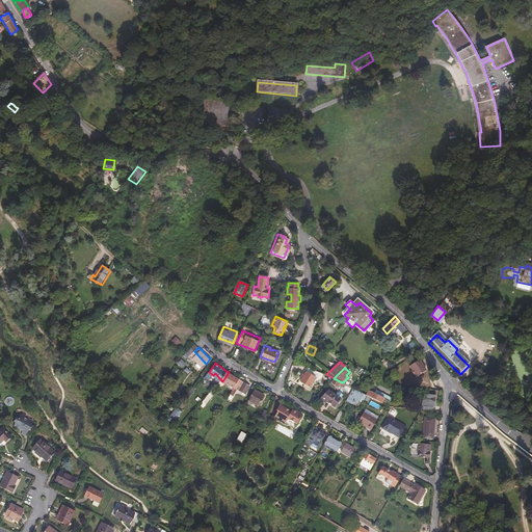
[(324,376),(308,369),(300,382),(310,388),(316,377),(322,379),(324,376)]
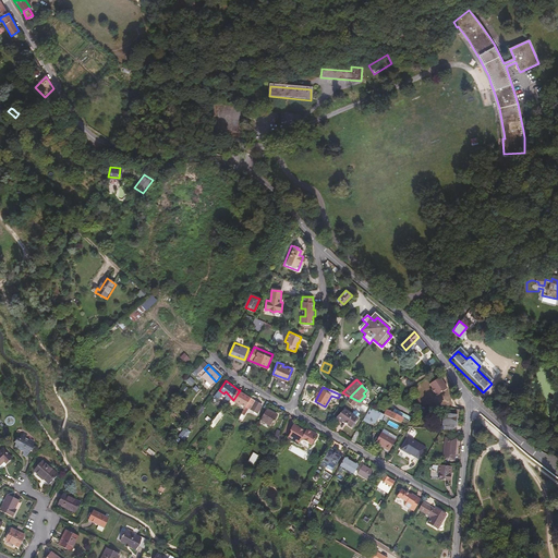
[(253,399),(240,390),(233,400),(235,401),(247,408),(253,399)]
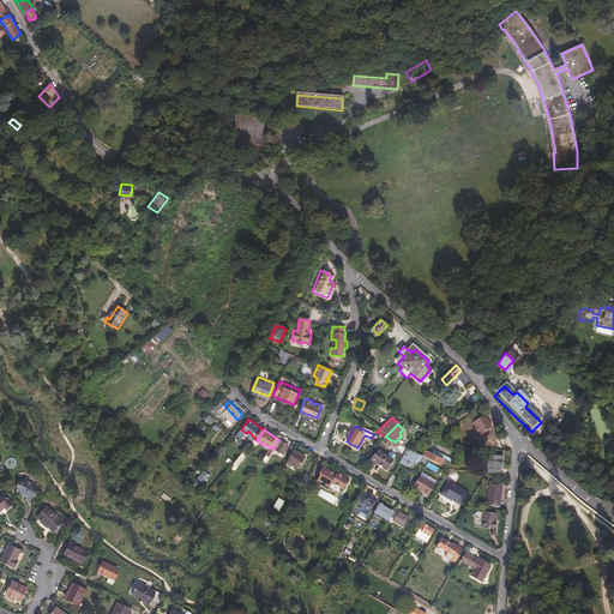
[(395,441),(385,437),(379,443),(384,447),(389,443),(393,445),(395,441)]
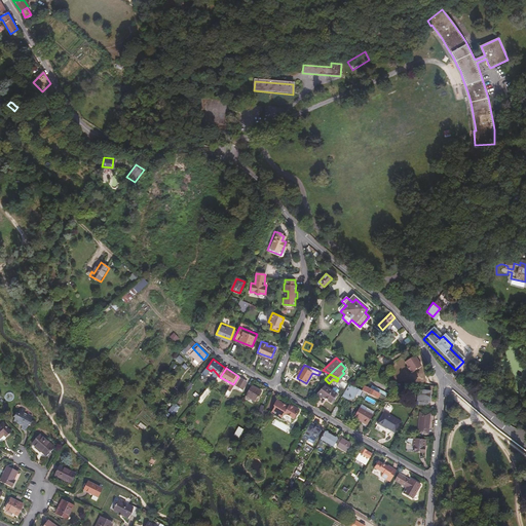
[(249,382),(238,376),(233,384),(230,389),(233,391),(237,385),(245,389),(249,382)]
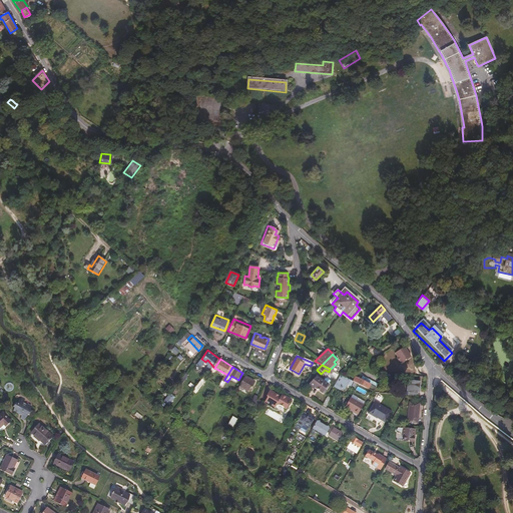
[(350,380),(340,374),(338,377),(333,387),(339,390),(338,391),(341,393),(346,385),(350,387),(353,381),(350,380)]
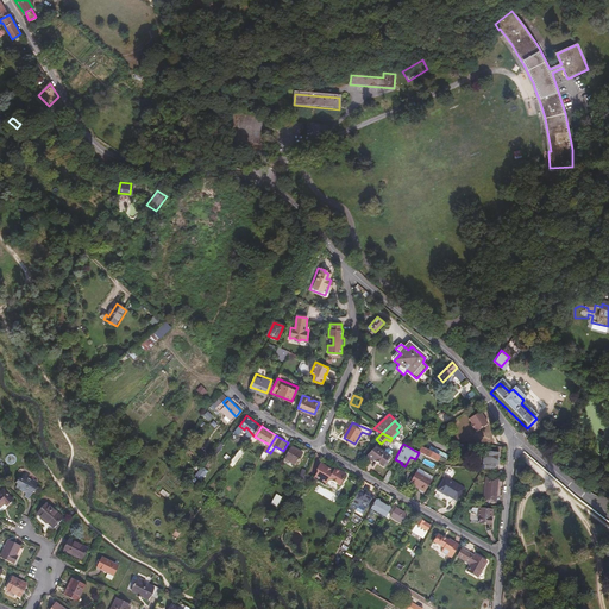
[(387,462),(395,452),(388,446),(387,450),(382,446),(380,449),(375,445),(365,454),(372,459),(374,458),(383,464),(385,460),(387,462)]
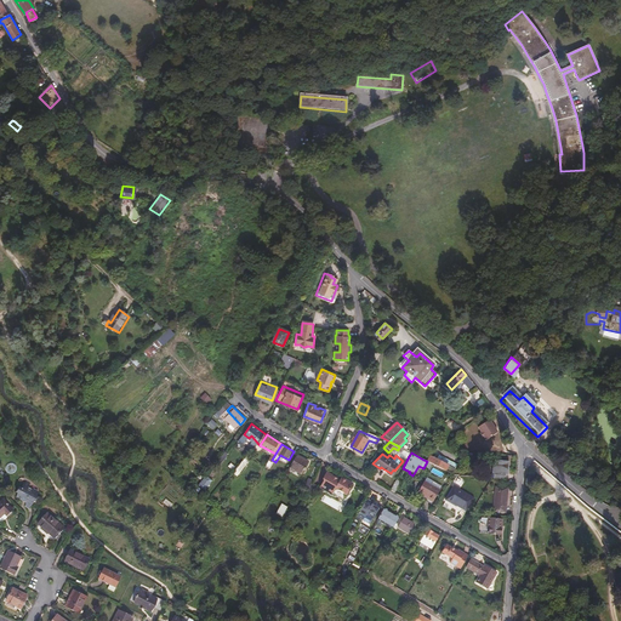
[(427,454),(423,460),(427,461),(454,476),(456,469),(427,454)]
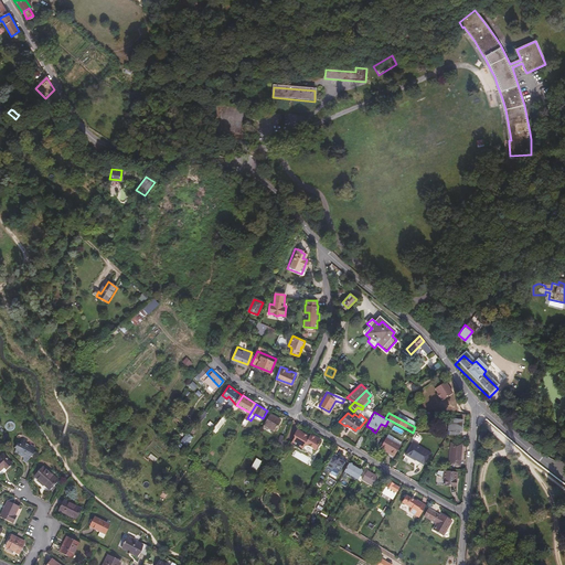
[(279,424),(270,418),(264,428),(274,435),(279,424)]
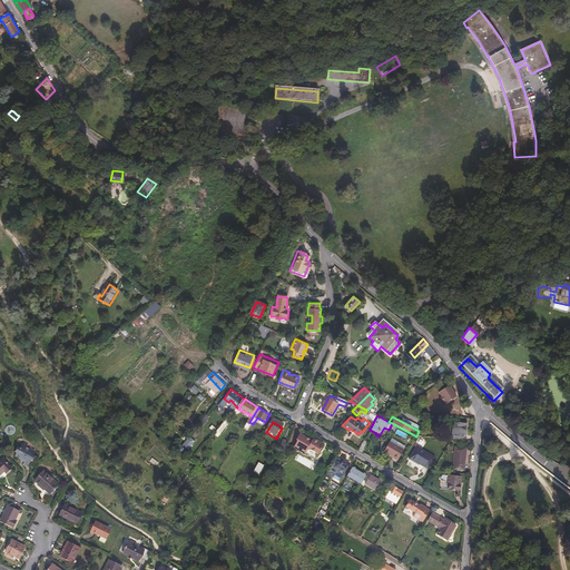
[(306,439),(300,434),(297,440),(298,440),(294,446),(305,453),(305,452),(307,449),(317,454),(323,445),(314,440),(312,442),(310,440),(308,441),(306,440),(306,439)]
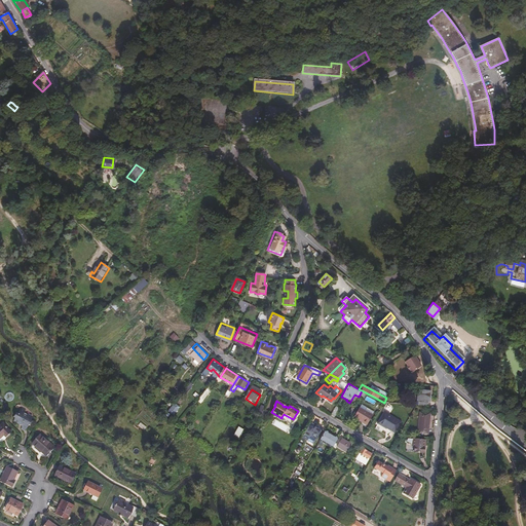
[(13,419),(19,421),(20,420),(23,421),(22,427),(25,429),(30,424),(31,425),(31,422),(34,418),(33,418),(34,415),(30,413),(26,416),(24,415),(25,408),(22,407),(17,411),(16,411),(15,413),(13,415),(14,416),(13,419)]
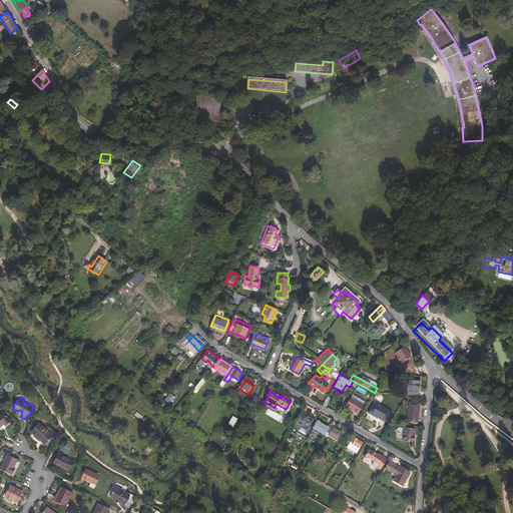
[(353,411),(358,414),(363,405),(351,397),(346,405),(353,410),(353,411)]
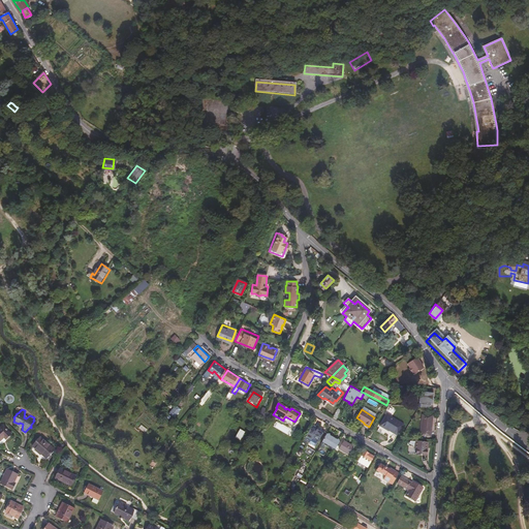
[(396,435),(403,424),(386,414),(379,426),(396,435)]
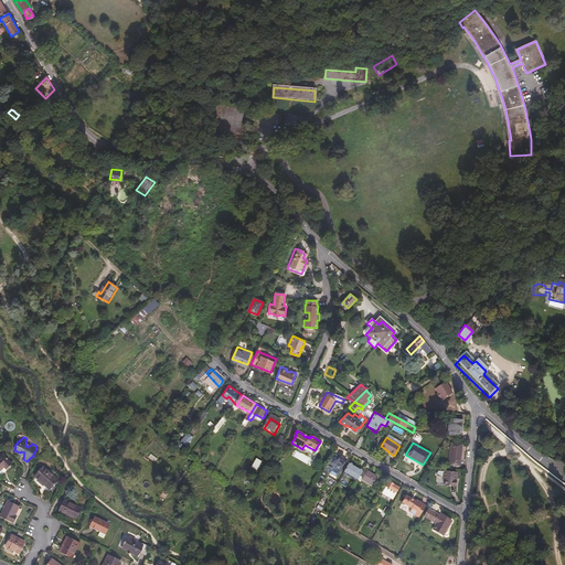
[(460,466),(462,444),(451,444),(449,465),(460,466)]
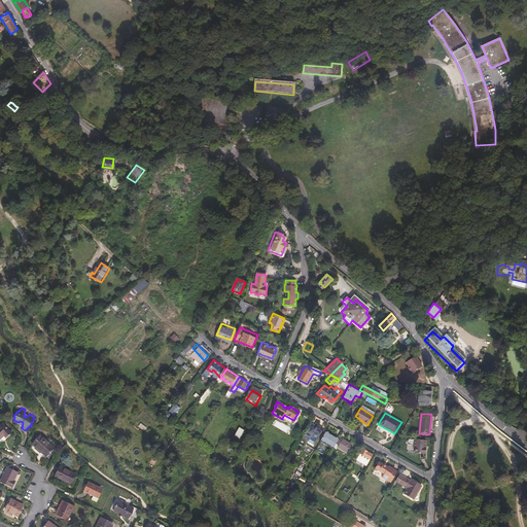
[(3,423),(0,425),(0,443),(1,444),(4,441),(4,437),(10,432),(3,423)]
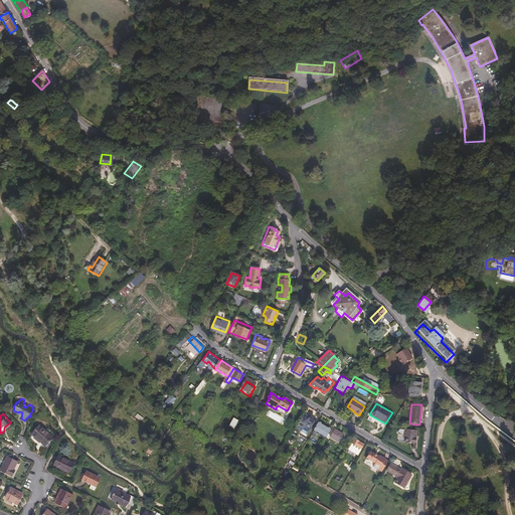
[(310,418),(305,415),(296,428),(302,432),(304,427),(305,427),(306,427),(311,431),(316,420),(310,417),(310,418)]
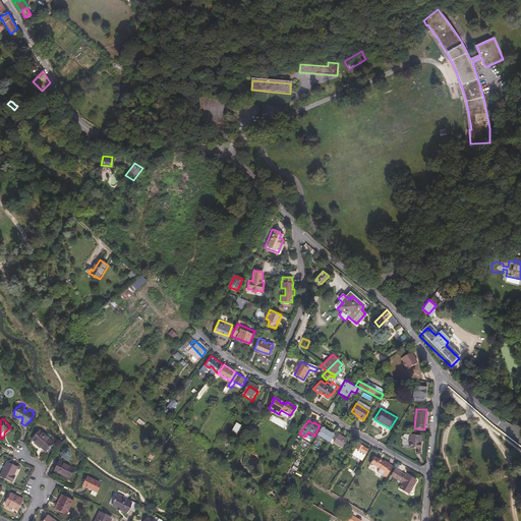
[(240,424),(236,421),(231,429),(236,431),(240,424)]
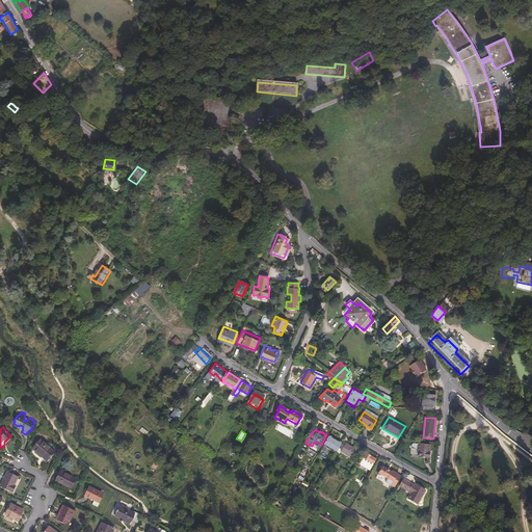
[(338,454),(343,444),(337,440),(336,441),(335,440),(335,439),(330,436),(324,446),(338,454)]
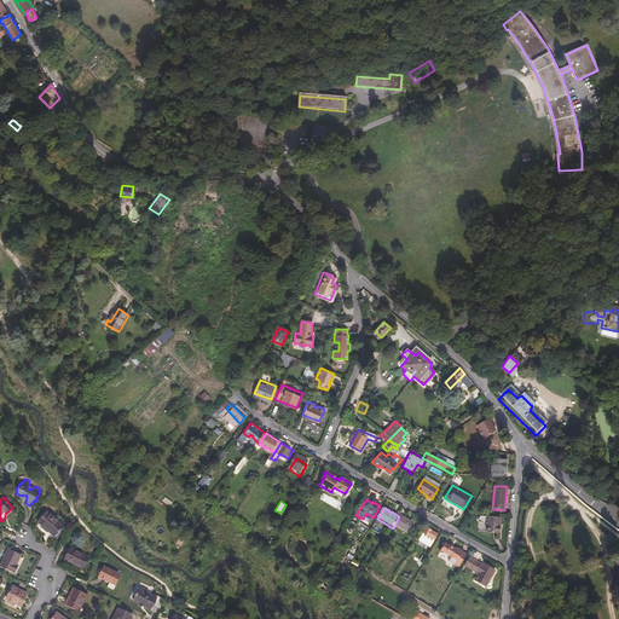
[(63,525),(46,510),(38,521),(53,534),(63,525)]
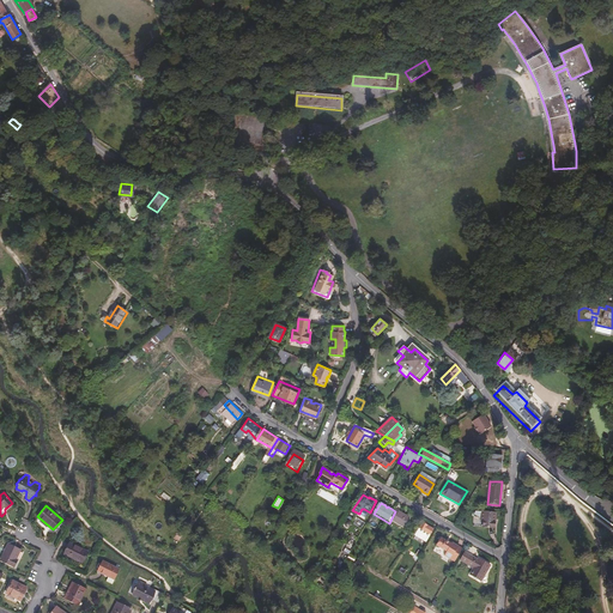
[(410,519),(400,513),(394,522),(404,528),(410,519)]
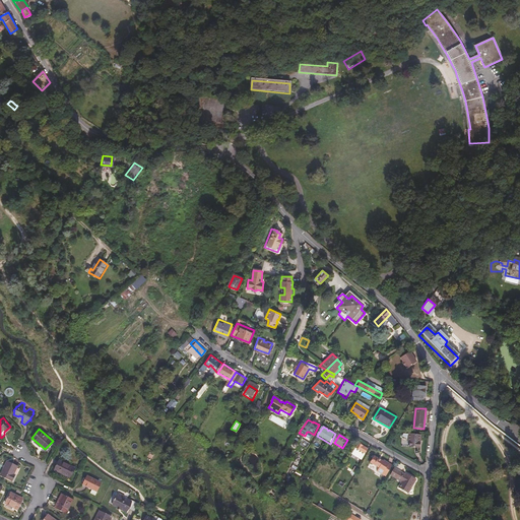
[(409,447),(419,448),(420,436),(408,435),(407,442),(409,442),(409,447)]
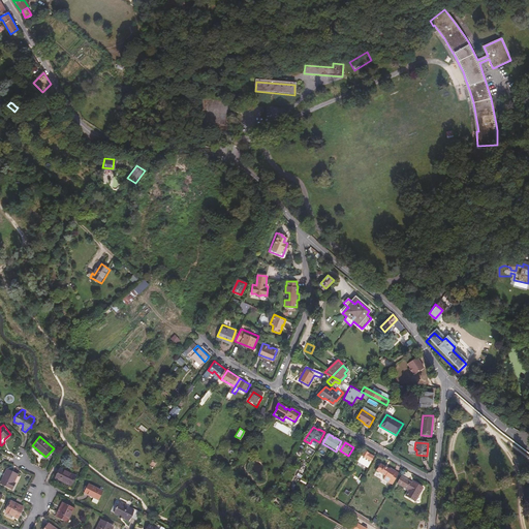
[(365,454),(363,457),(359,463),(363,466),(365,463),(366,463),(365,466),(368,468),(375,458),(366,453),(365,454)]
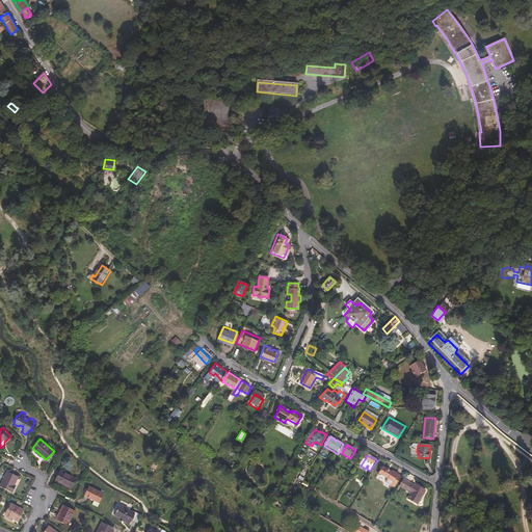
[(379,475),(388,480),(392,473),(383,468),(379,475)]
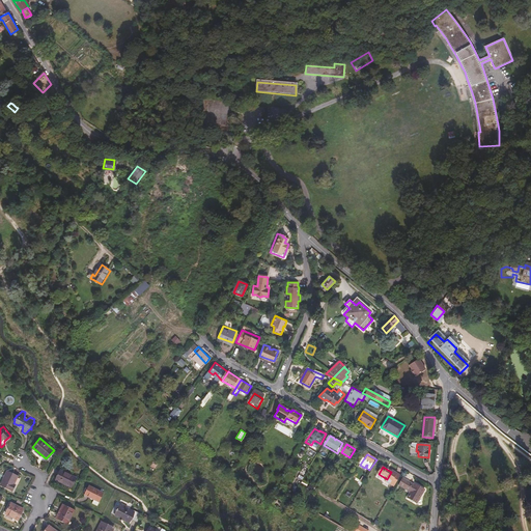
[(77,477),(60,469),(56,479),(64,483),(65,482),(73,485),(77,477)]
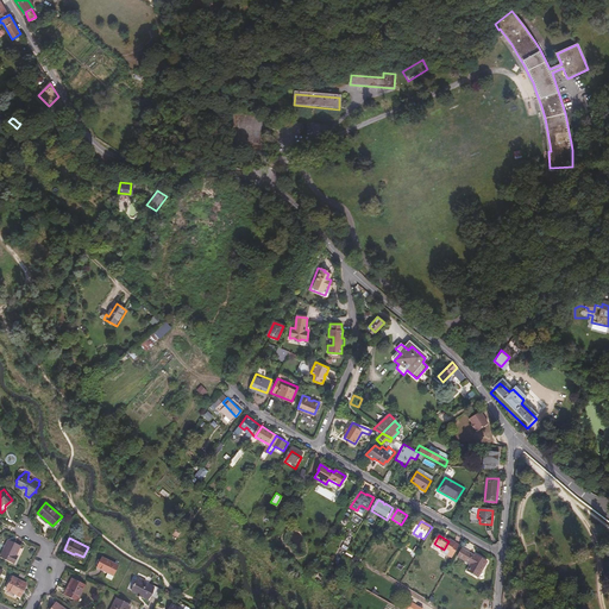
[(20,545),(8,540),(1,557),(16,563),(18,556),(17,554),(20,545)]
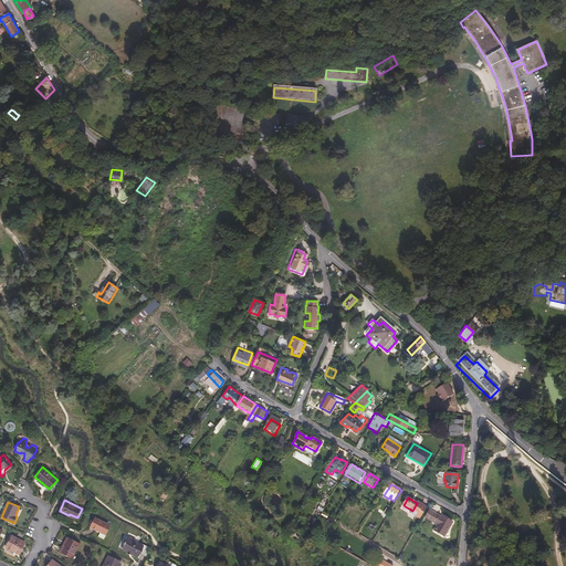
[(410,515),(419,521),(427,507),(418,502),(417,503),(412,511),(410,515)]
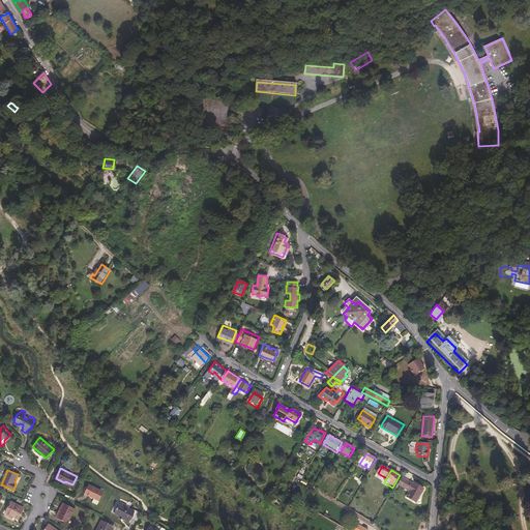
[(415,504),(424,489),(415,483),(414,486),(402,478),(399,484),(410,492),(406,498),(415,504)]
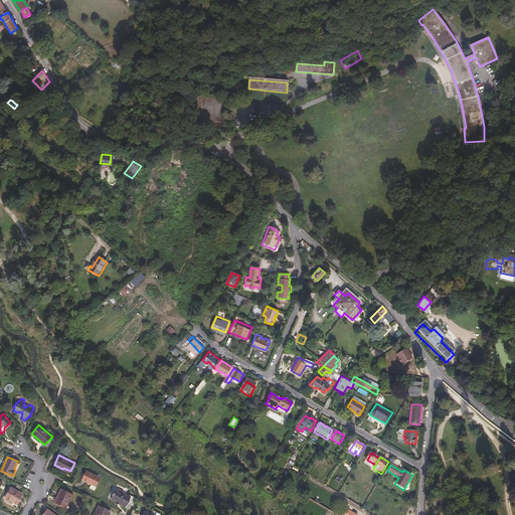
[(94,490),(101,478),(87,470),(81,479),(91,484),(90,488),(94,490)]
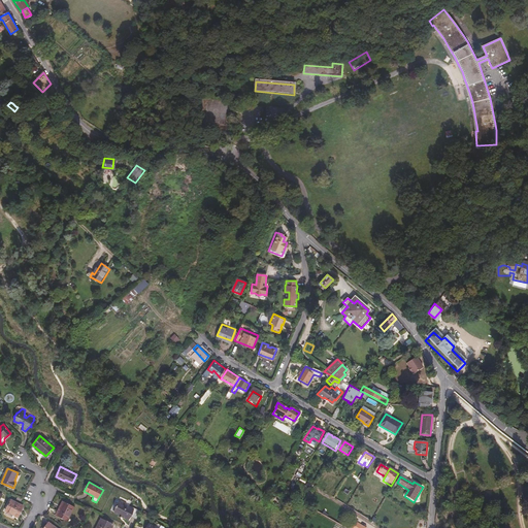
[(23,507),(10,500),(5,510),(18,517),(23,507)]
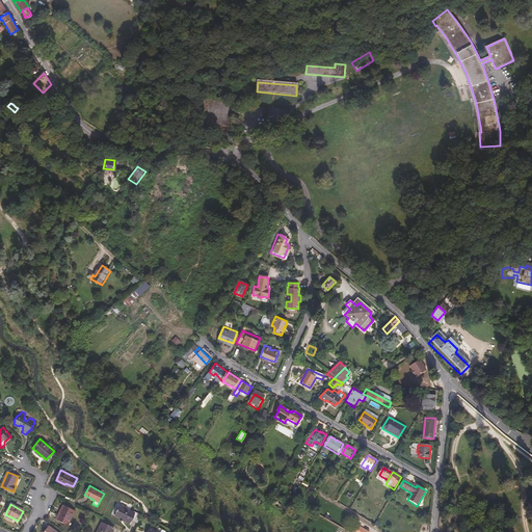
[(121,504),(114,516),(118,519),(120,517),(122,519),(121,520),(128,524),(131,516),(136,520),(140,512),(135,509),(132,514),(125,510),(126,507),(121,504)]
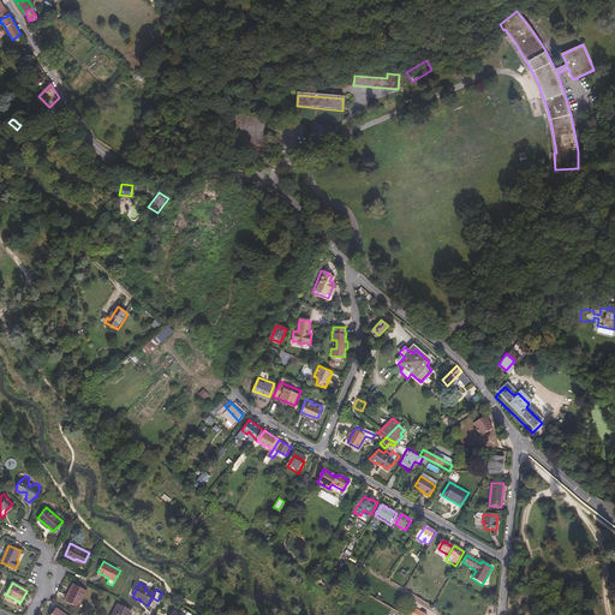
[(67,601),(75,584),(73,584),(65,599),(67,601)]
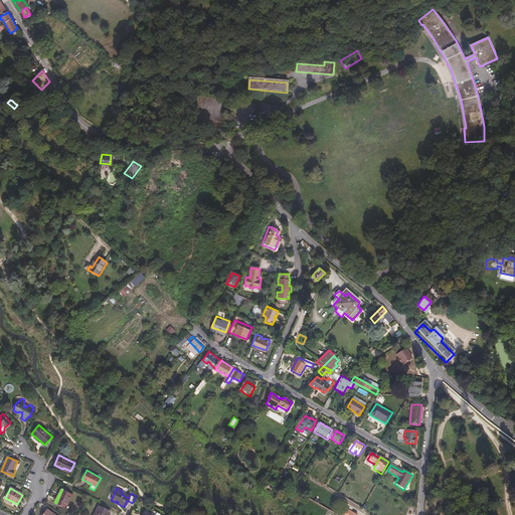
[(71,494),(62,489),(56,503),(65,508),(71,494)]
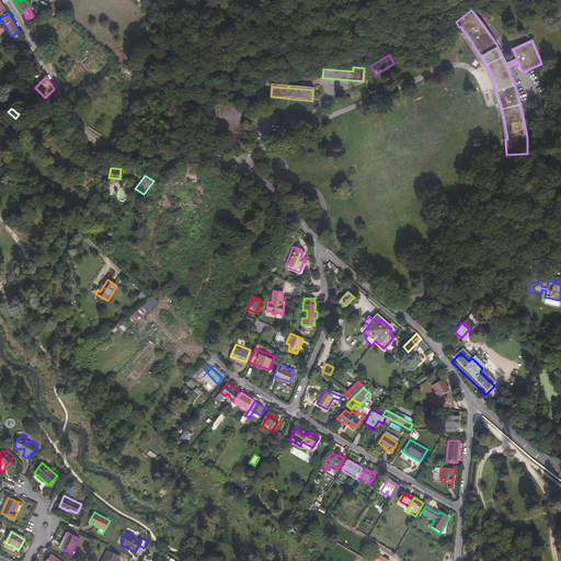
[(106,551),(102,560),(116,560),(119,557),(106,551)]
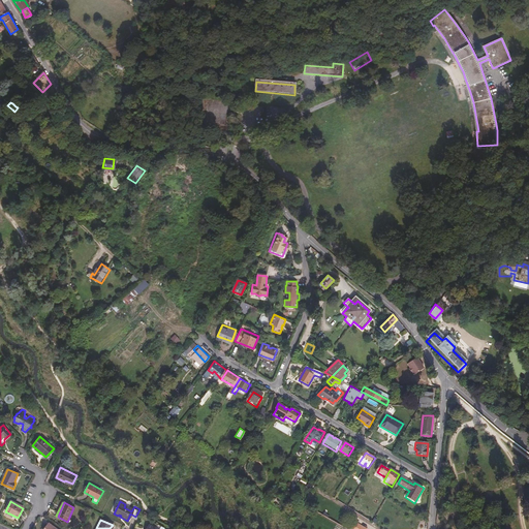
All buildings are outlined.
